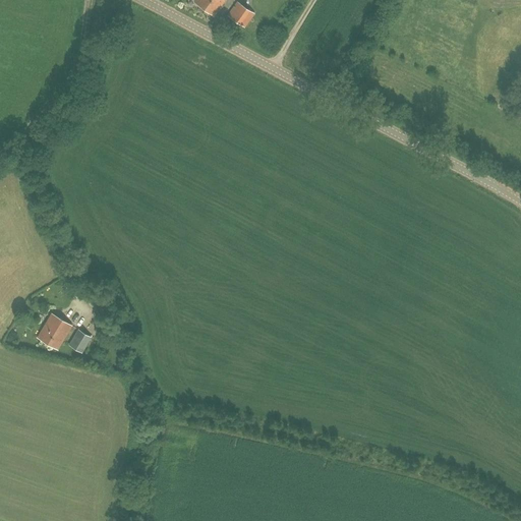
[(225,0),(194,0),(194,1),(214,15),(225,0)]
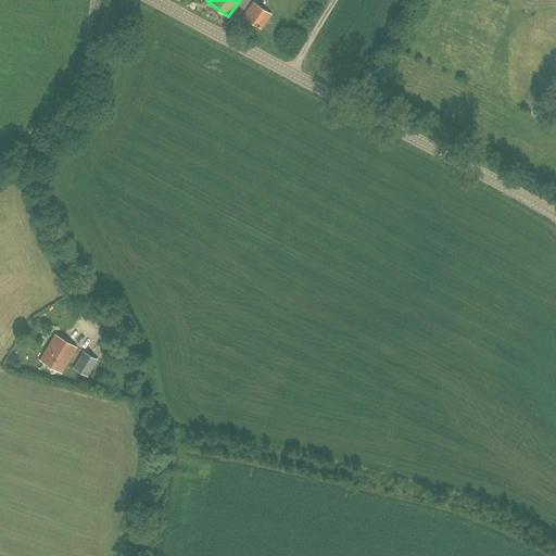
[(262,29),(264,25),(272,15),(253,2),(243,16),(262,29)]
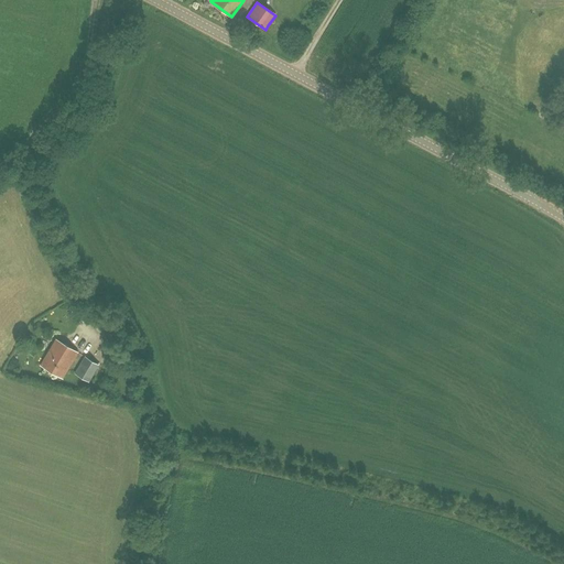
[(56,339),(41,366),(62,379),(78,353),(56,339)]
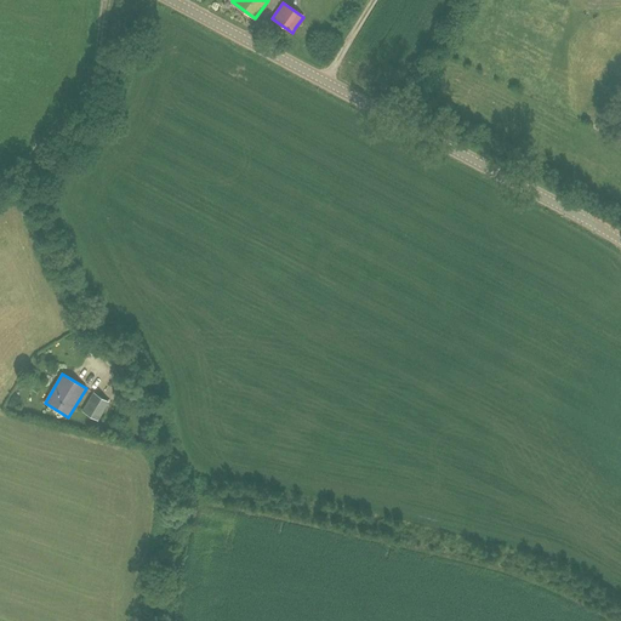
[(135,402),(132,383),(119,385),(121,404),(135,402)]
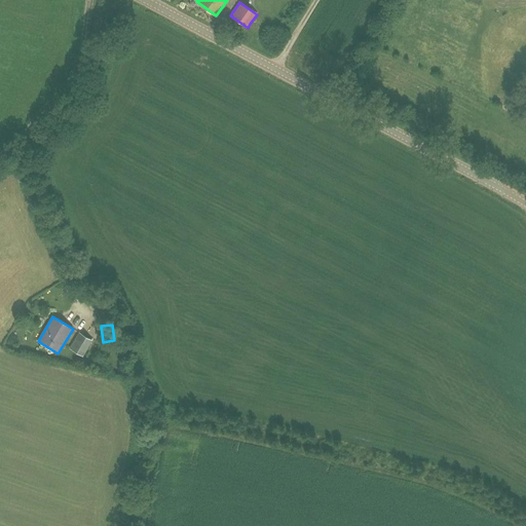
[(79,333),(70,348),(83,355),(92,340),(79,333)]
